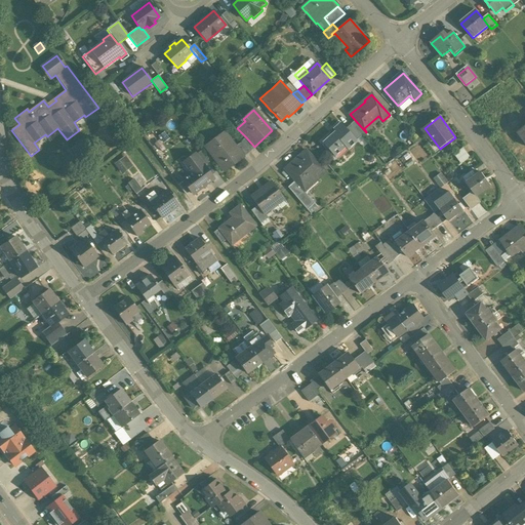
[(366,132),(356,121),(351,125),(361,136),(366,132)]
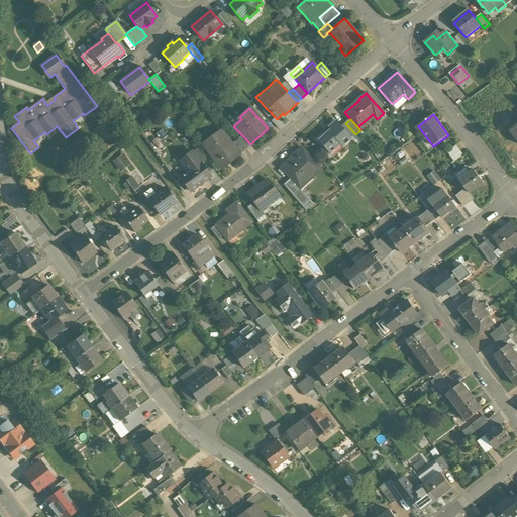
[(340,127),(334,121),(327,127),(329,129),(317,140),(330,156),(330,154),(329,152),(338,144),(342,148),(351,140),(340,127)]
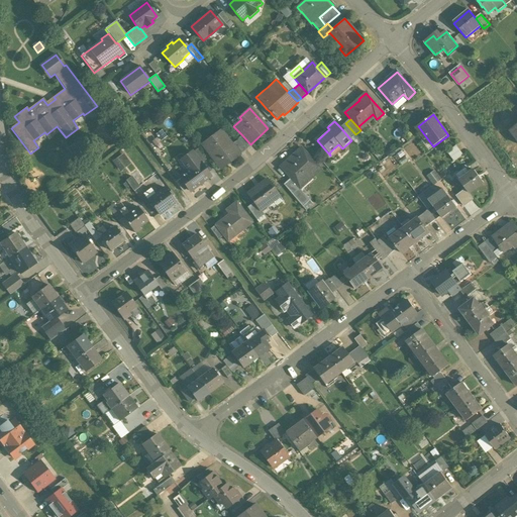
[(355,134),(345,123),(340,127),(350,139),(355,134)]
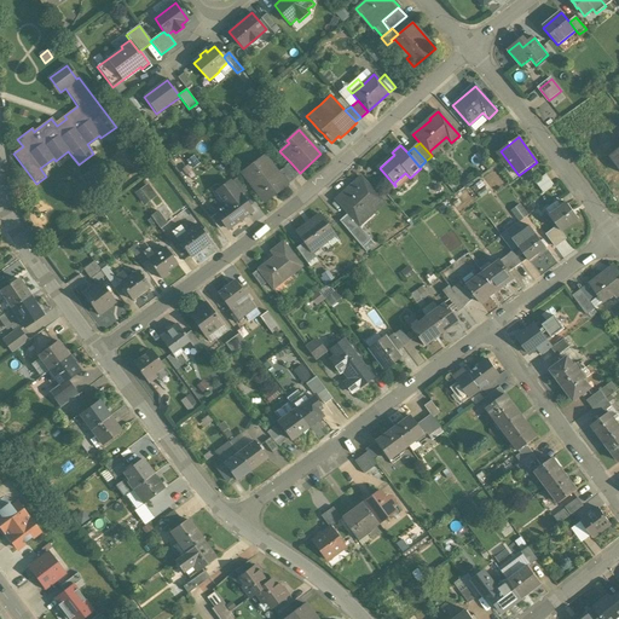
[(265,156),(252,167),(258,174),(248,181),(264,203),(287,185),(278,173),(265,156)]
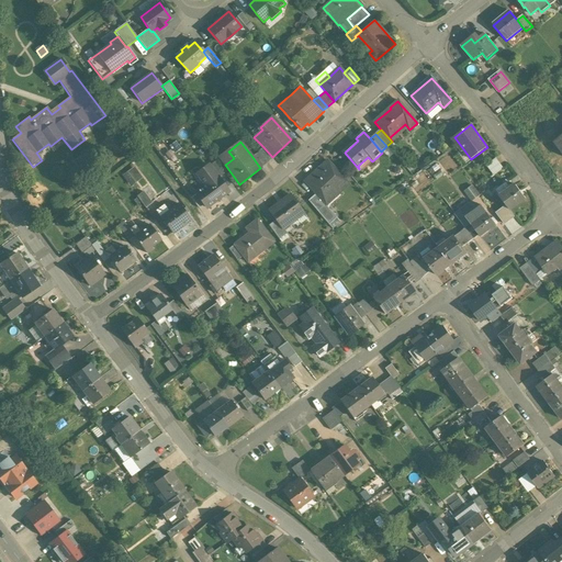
[(272,157),(263,147),(258,153),(267,164),(273,157),(272,157)]
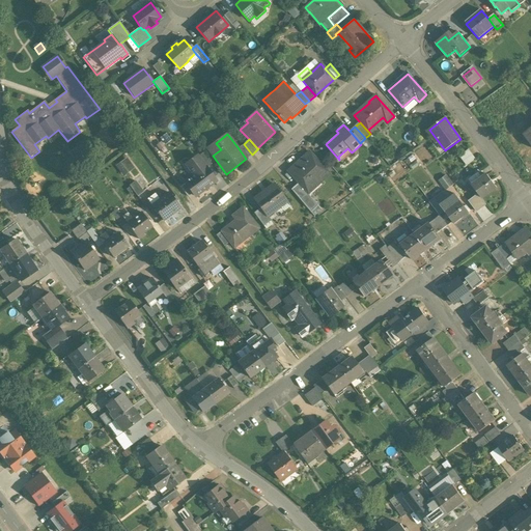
[(252,155),(244,144),(239,148),(246,159),(252,155)]
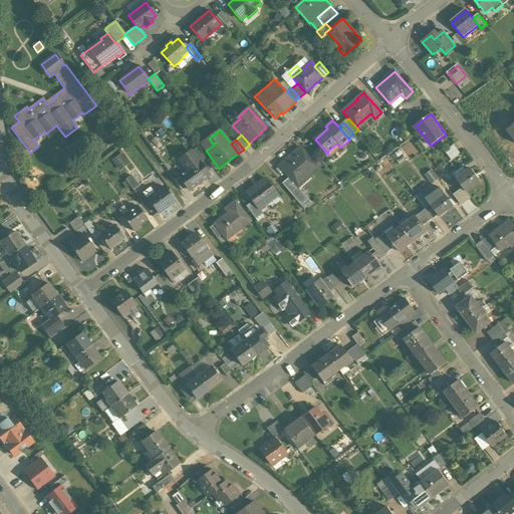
[(461,154),(454,145),(446,152),(453,161),(461,154)]
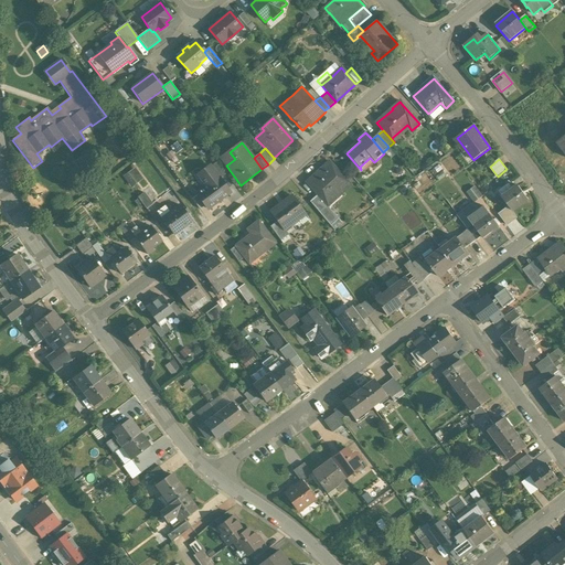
[(329,162),(307,183),(318,195),(326,204),(338,193),(340,195),(350,185),(329,162)]
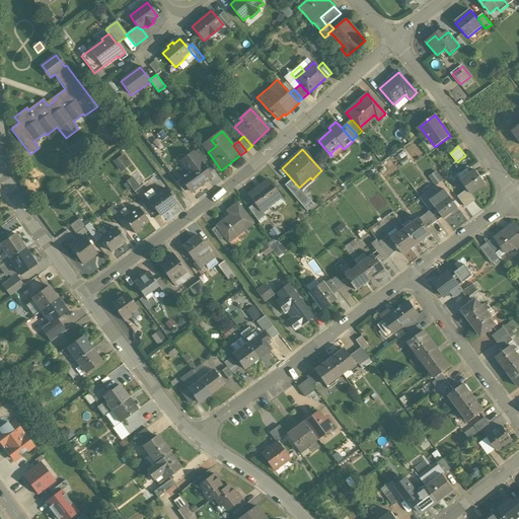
[(120,171),(131,163),(124,153),(113,160),(120,171)]
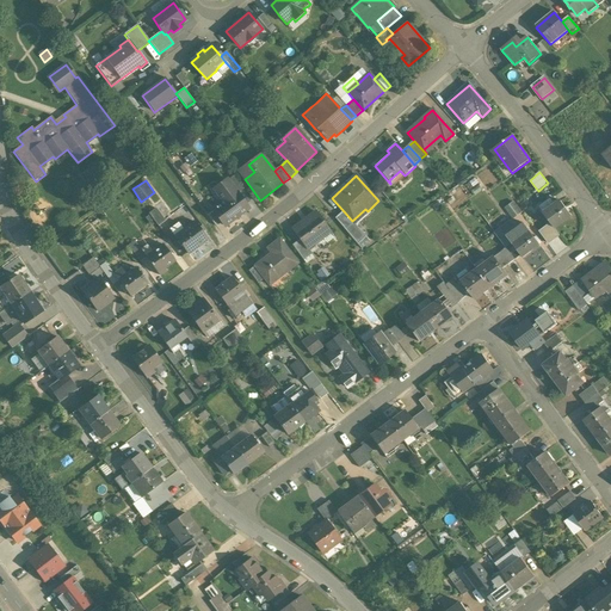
[(250,209),(227,180),(217,187),(227,201),(213,211),(214,211),(222,223),(226,227),(250,209)]
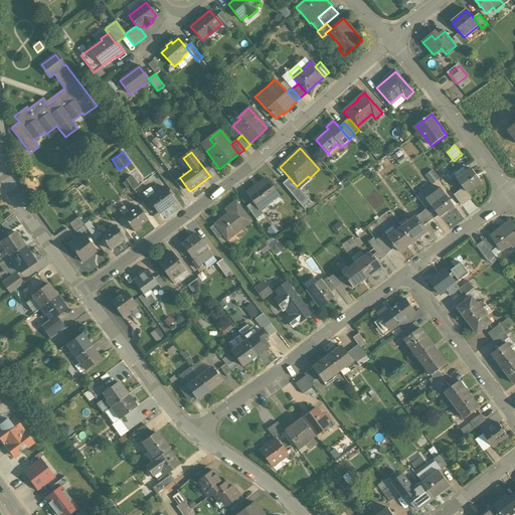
[(465,169),(455,176),(459,181),(469,174),(465,169)]
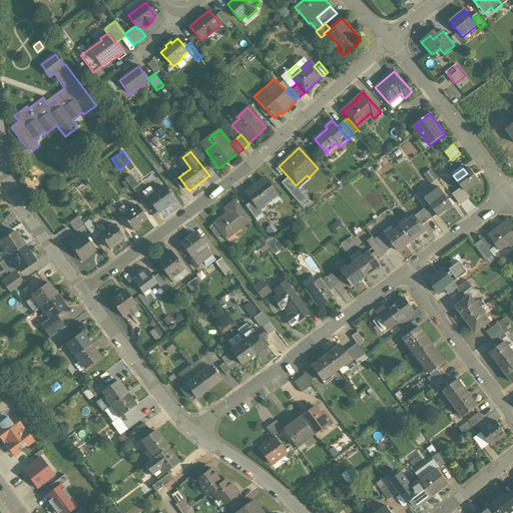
[(480,181),(471,169),(467,173),(457,180),(465,192),(480,181)]
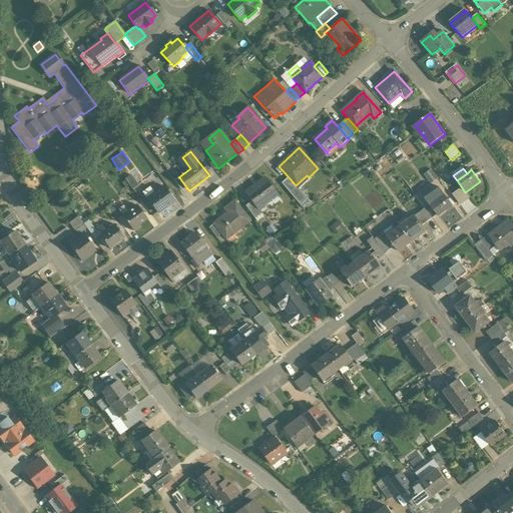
[(139,185),(131,175),(125,180),(133,190),(139,185)]
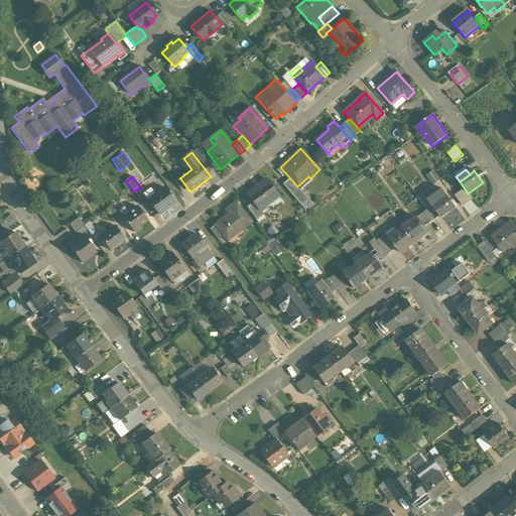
[(180,178),(175,182),(182,192),(187,188),(180,178)]
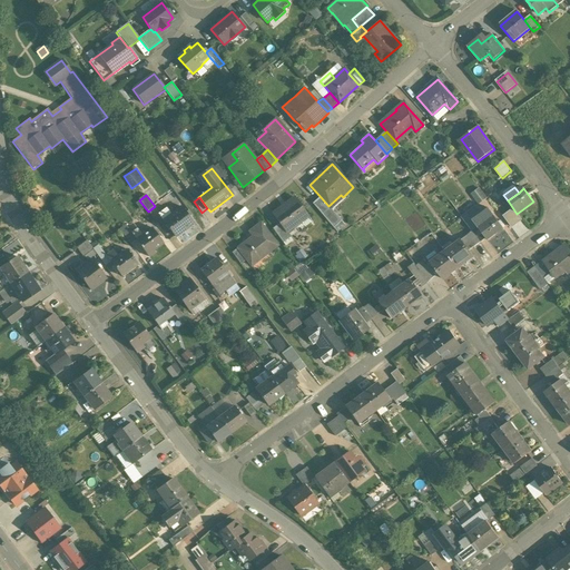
[(328,206),(321,197),(313,205),(323,216),(331,209),(332,208),(328,206)]
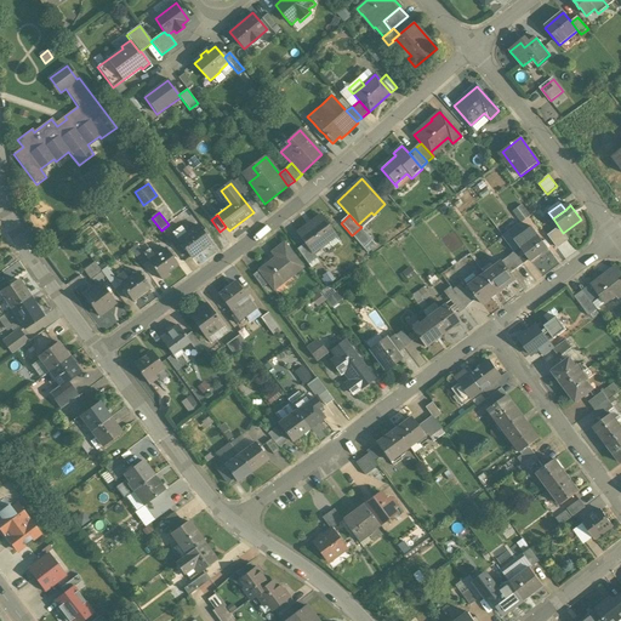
[(320,216),(297,233),(305,244),(312,254),(313,252),(336,237),(320,216)]
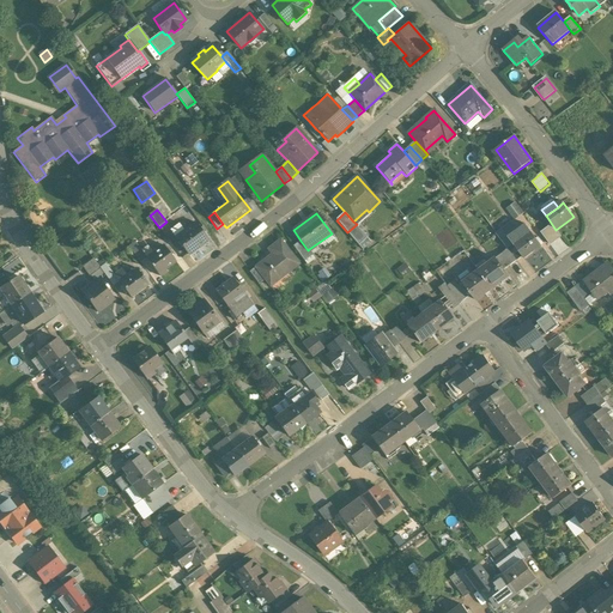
[(170,230),(176,238),(189,229),(183,220),(170,230)]
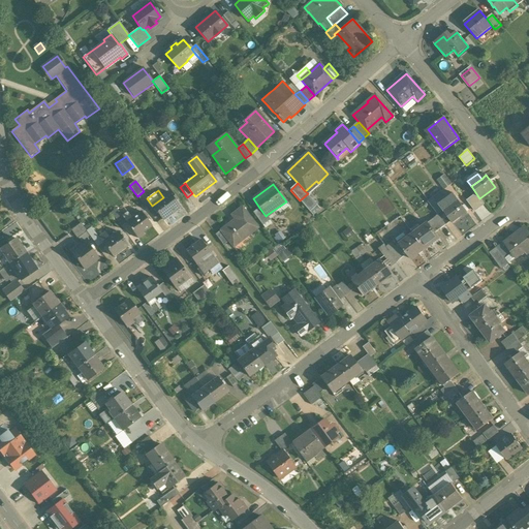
[(443,190),(434,197),(439,205),(448,197),(443,190)]
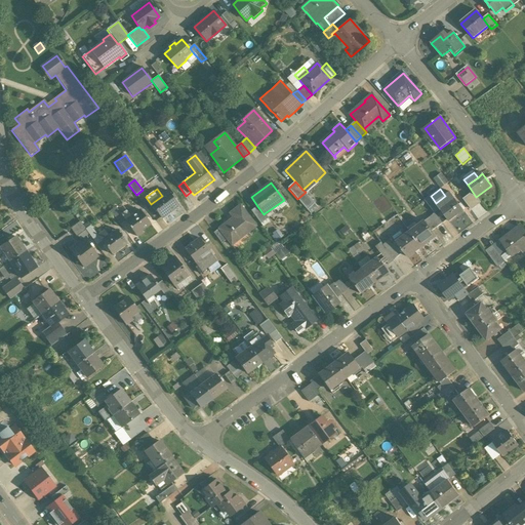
[(162,196),(151,204),(162,218),(178,207),(167,192),(162,196)]
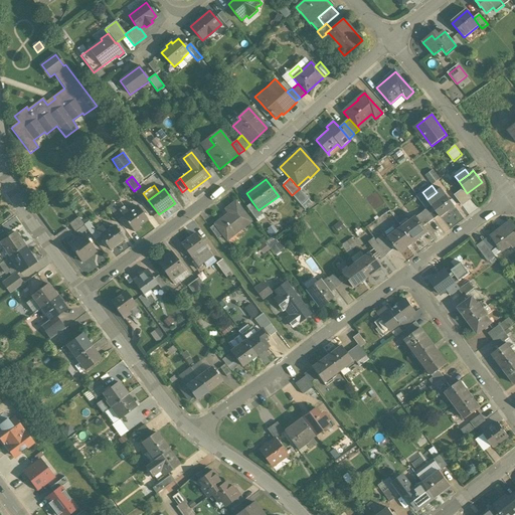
[(299,189),(292,195),(302,206),(309,200),(299,189)]
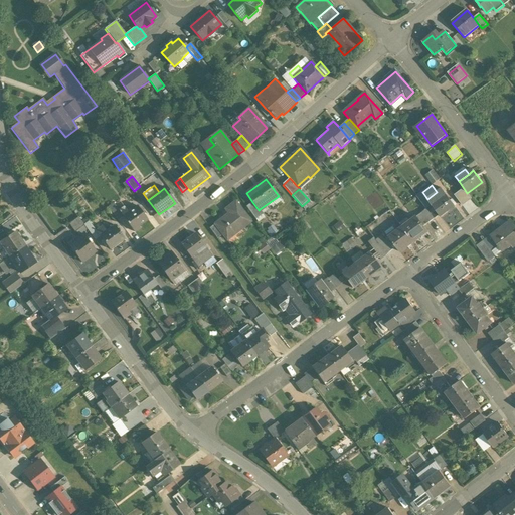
[(455,207),(442,189),(437,192),(427,199),(432,206),(440,216),(441,217),(455,207)]
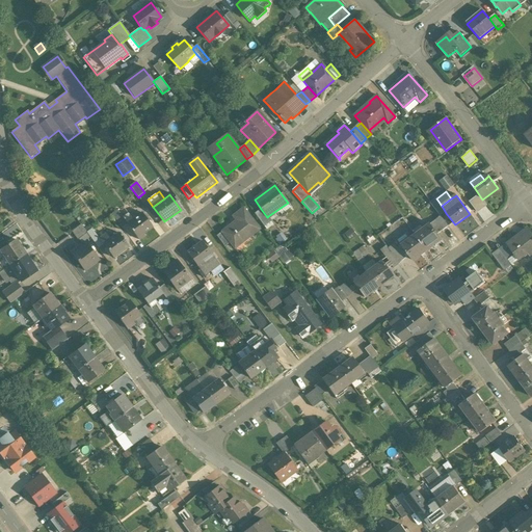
[(446,213),(442,206),(436,198),(431,203),(442,216),(446,213)]
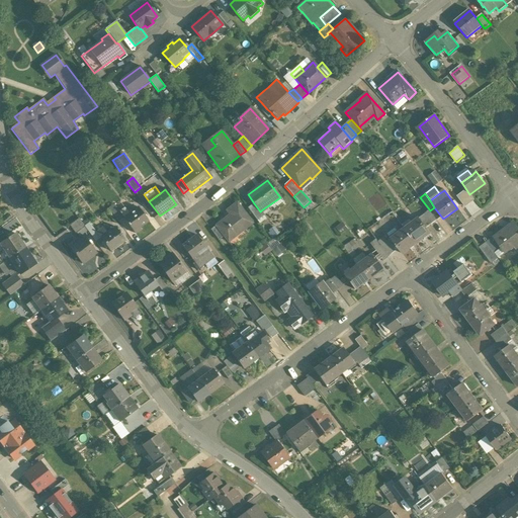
[(227,210),(230,214),(217,226),(225,236),(229,242),(230,241),(226,236),(231,232),(235,237),(236,236),(232,231),(239,226),(242,231),(252,224),(237,202),(227,210)]
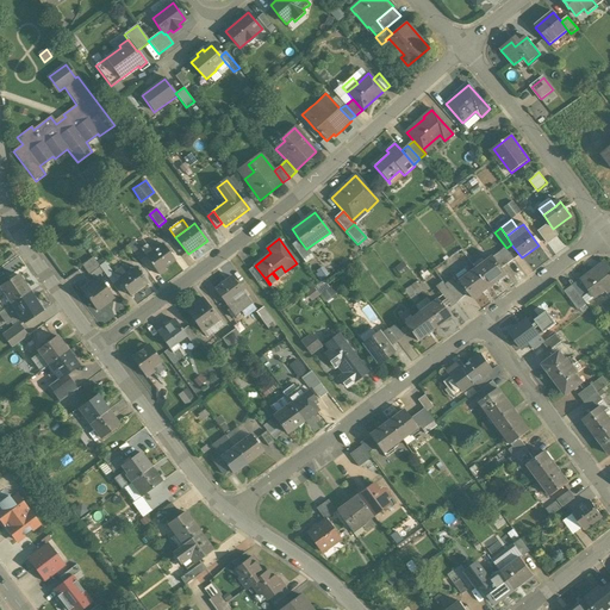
[(299,240),(292,246),(303,260),(312,254),(307,248),(306,249),(299,240)]
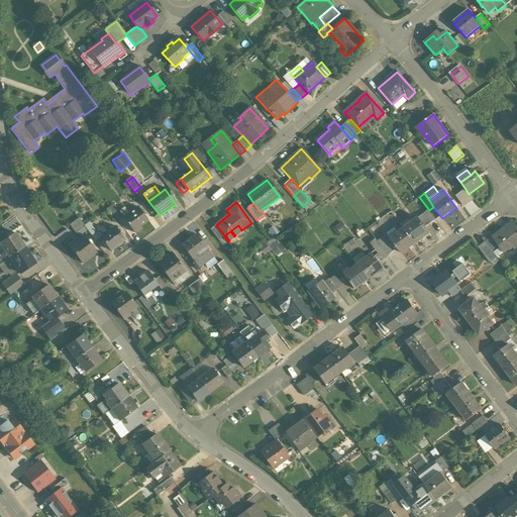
[(119,212),(114,205),(109,209),(119,222),(123,219),(123,218),(124,218),(119,212)]
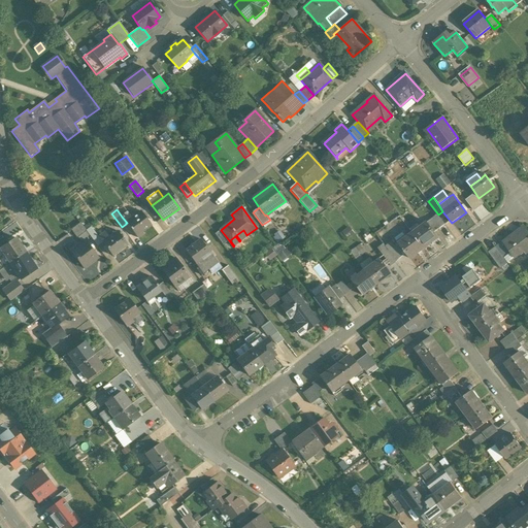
[(451,222),(442,211),(438,215),(444,224),(446,225),(451,222)]
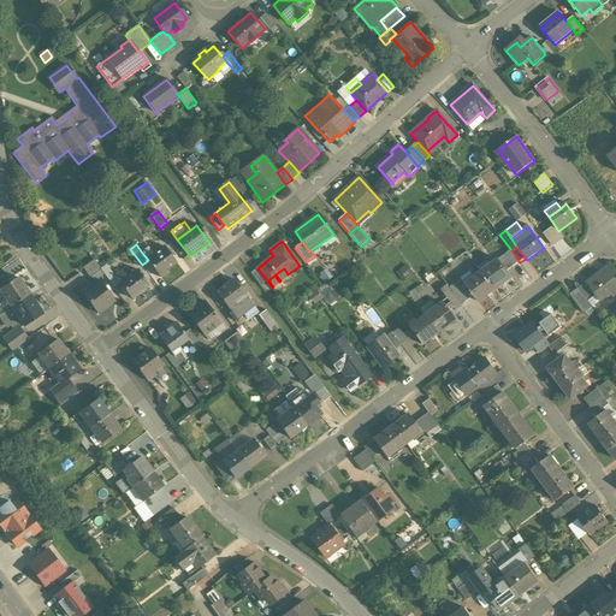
[(154,255),(148,248),(142,253),(148,260),(154,255)]
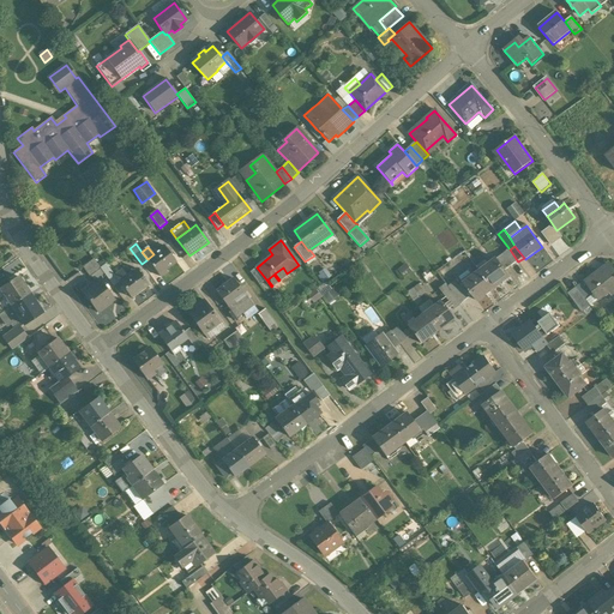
[(148,259),(146,259),(146,260),(160,278),(167,274),(164,270),(175,263),(164,247),(154,254),(148,259)]
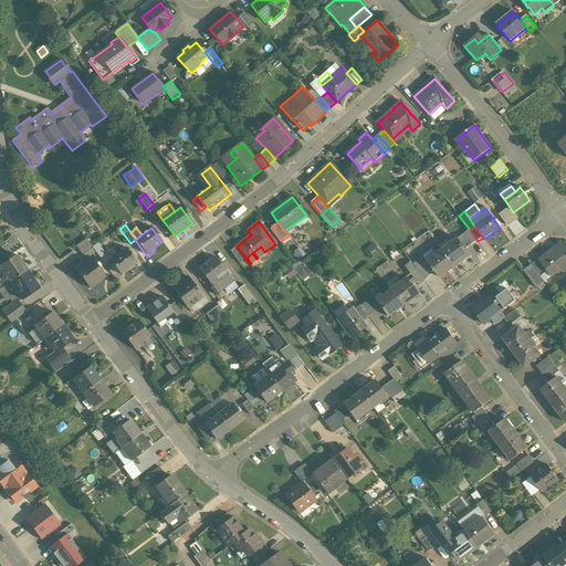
[(470,230),(458,239),(465,248),(477,240),(470,230)]
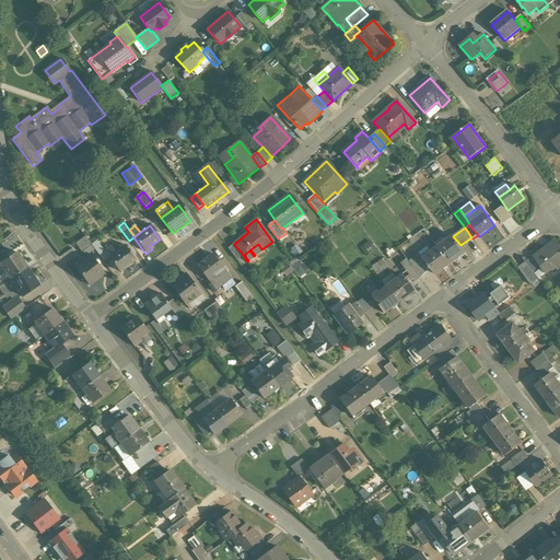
[(446,242),(439,247),(451,264),(465,253),(461,245),(453,236),(446,242)]
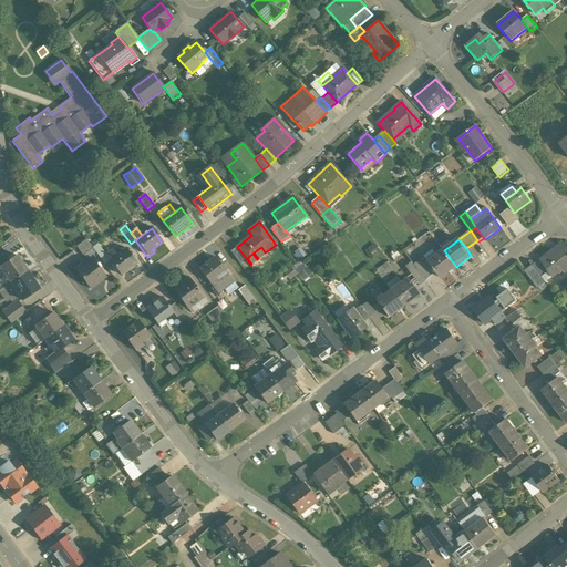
[(92,249),(85,240),(76,247),(83,256),(92,249)]
